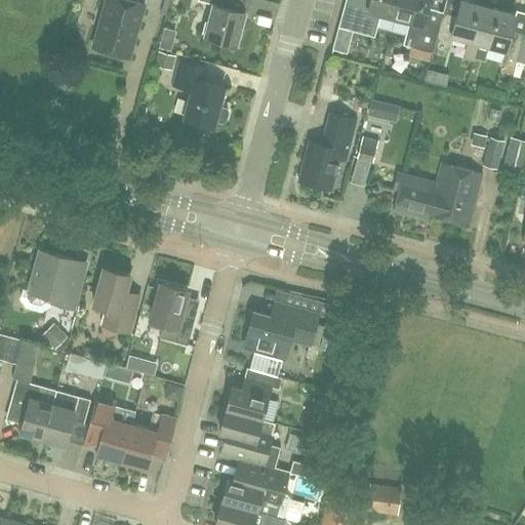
[(128,56),(144,3),(132,0),(105,0),(92,46),(128,56)]
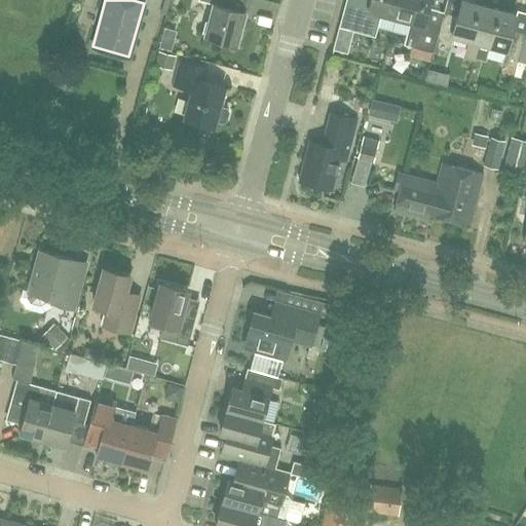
[(227,0),(196,0),(197,0),(213,4),(204,35),(234,43),(242,12),(226,7),(227,0)]
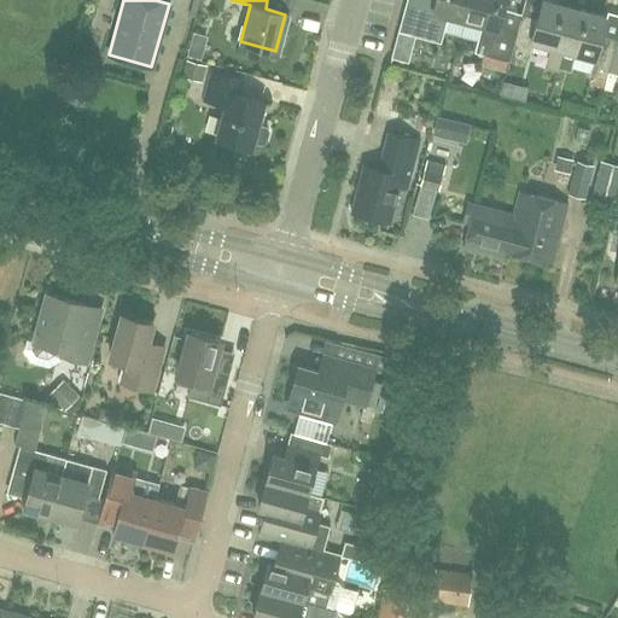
[(433,0),(432,6),(408,0),(404,0),(396,31),(439,44),(447,16),(462,21),(468,0),(433,0)]
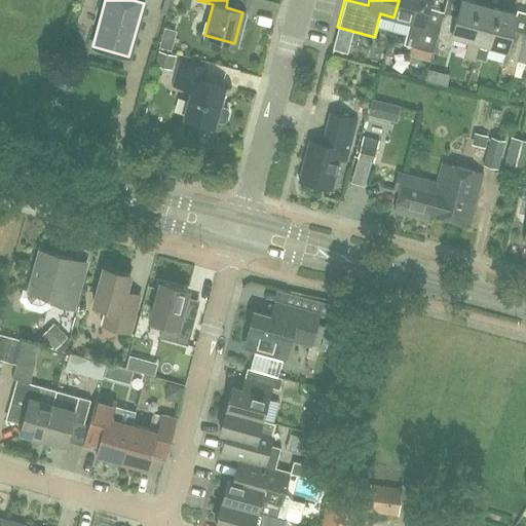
[(428,0),(399,0),(393,17),(409,22),(407,30),(412,32),(409,45),(431,51),(434,45),(438,28),(422,24),(428,0)]
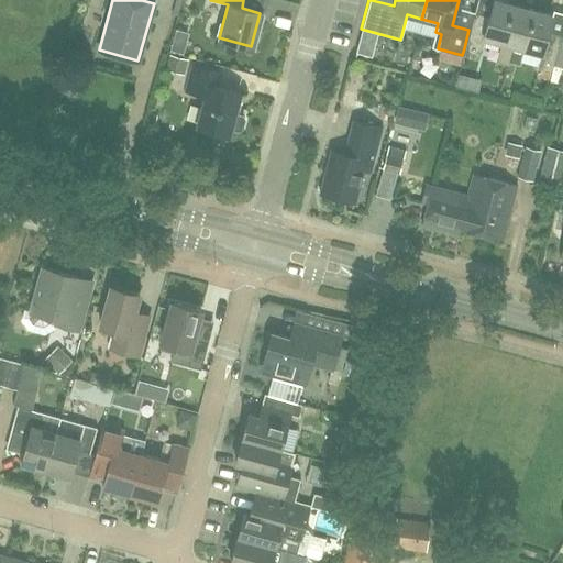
[(492,0),(488,17),(473,13),(468,30),(464,48),(462,55),(478,59),(484,39),(500,43),(495,62),(508,65),(508,63),(508,62),(511,46),(521,8),(493,0),(492,0)]
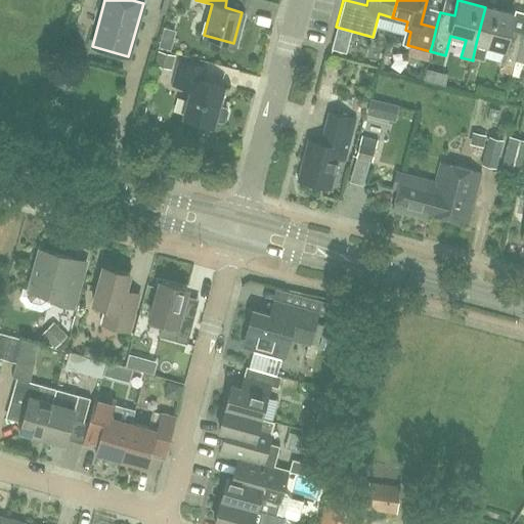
[(485,7),(476,43),(473,57),(473,58),(482,60),(486,45),(503,50),(498,63),(503,64),(500,71),(511,74),(513,68),(522,34),(509,31),(513,14),(485,7)]
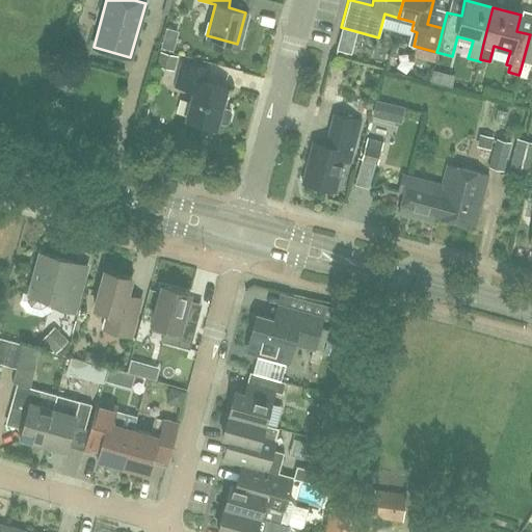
[(531,34),(530,34),(521,69),(519,75),(519,77),(526,79),(530,65),(531,65),(531,34)]
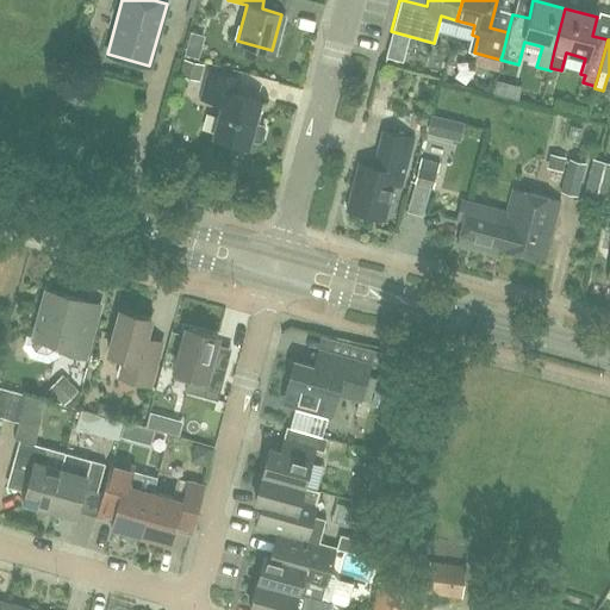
[(199,80),(203,63),(184,58),(179,74),(199,80)]
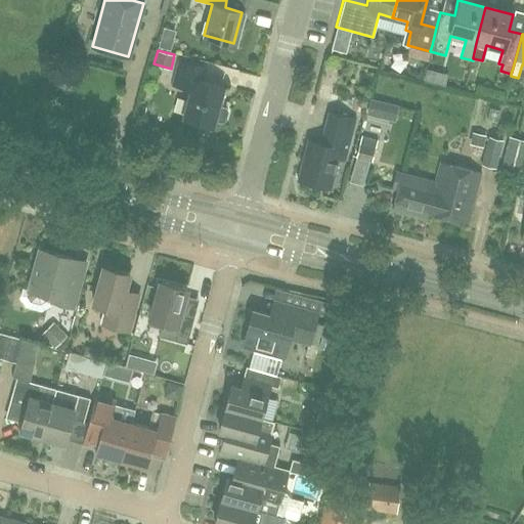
[(225,108),(217,106),(222,87),(201,81),(204,68),(178,61),(172,86),(189,90),(182,118),(212,126),(213,120),(222,122),(225,120),(227,112),(225,108)]
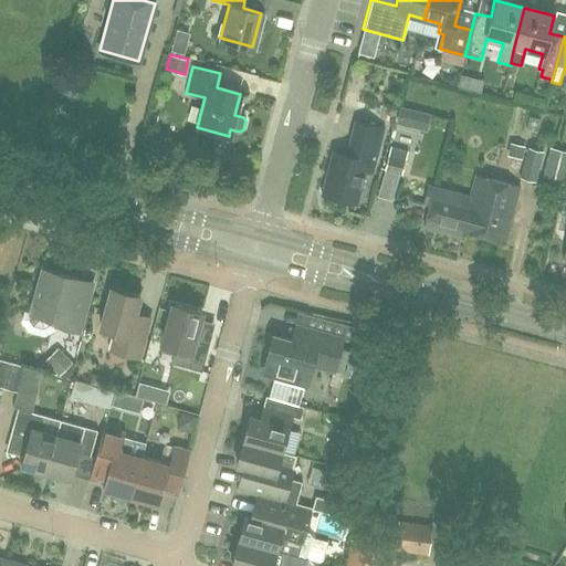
[(400,107),(396,124),(426,130),(430,115),(400,107)]
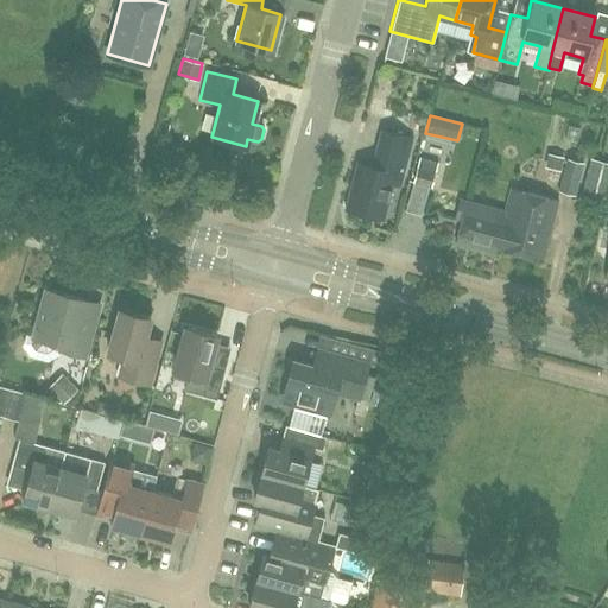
[(380,131),(375,149),(371,166),(356,163),(344,209),(381,219),(390,185),(398,188),(411,139),(380,131)]
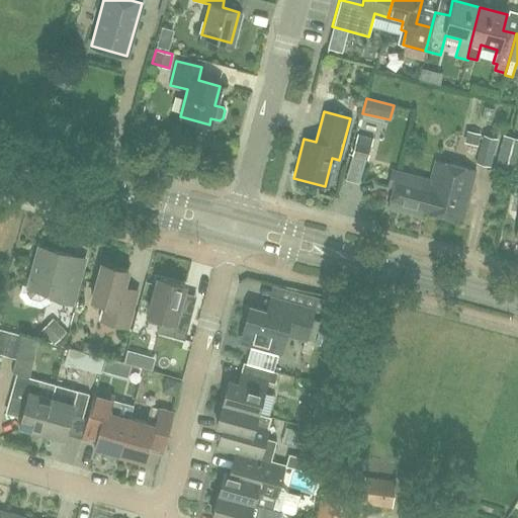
[(466,131),(463,143),(478,146),(481,135),(466,131)]
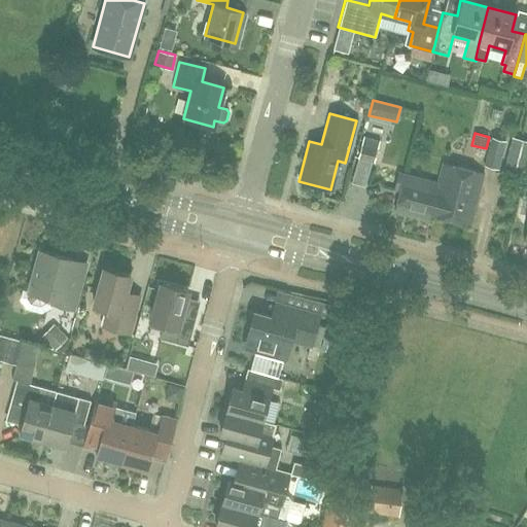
[(484,166),(498,169),(505,141),(491,137),(484,166)]
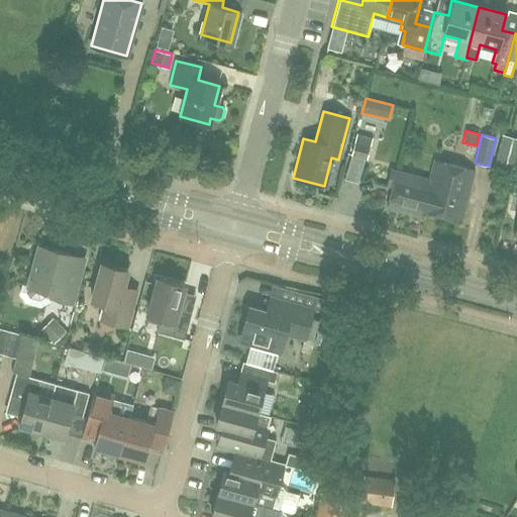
[(516,137),(502,134),(493,168),(514,174),(516,164),(516,137)]
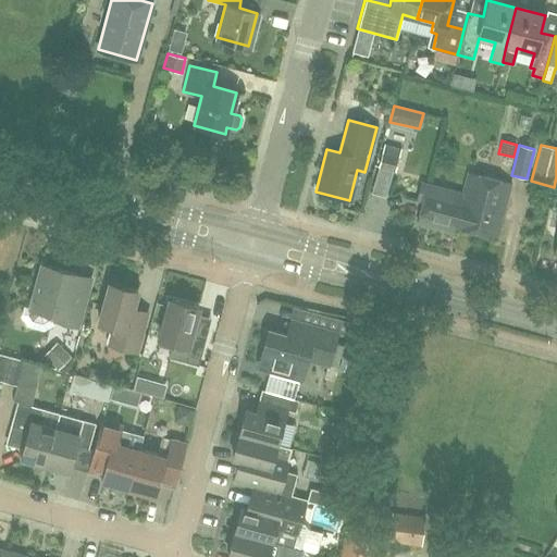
[(382,152),(378,166),(395,171),(398,157),(382,152)]
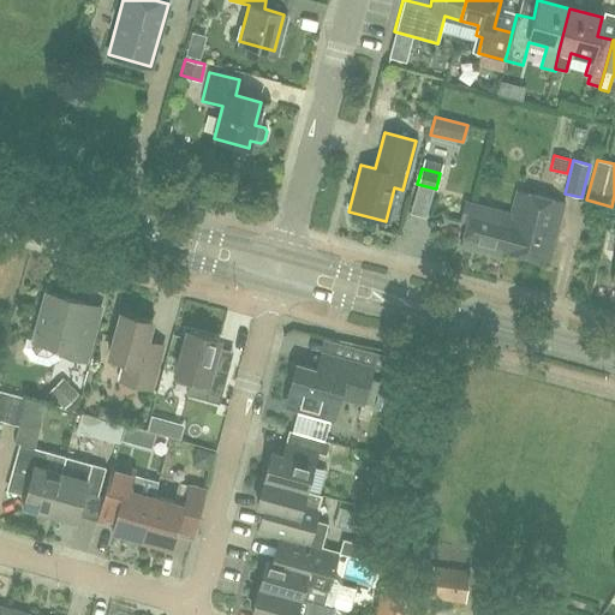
[(515,190),(507,224),(500,250),(547,263),(563,203),(515,190)]
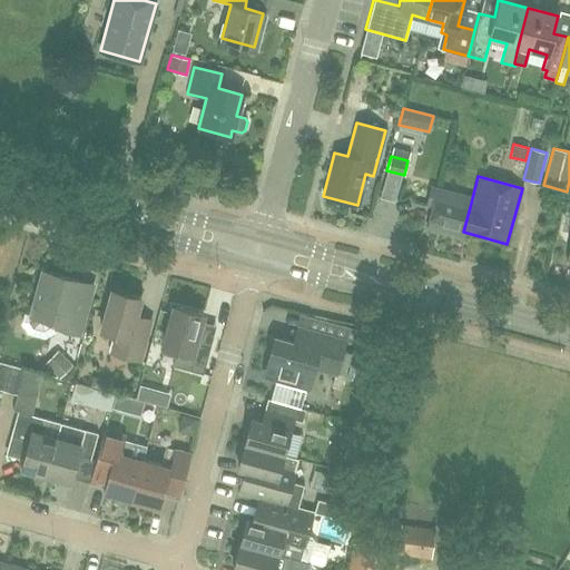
[(470,207),(457,204),(459,194),(431,186),(425,206),(432,208),(426,231),(461,239),(463,232),(470,207)]
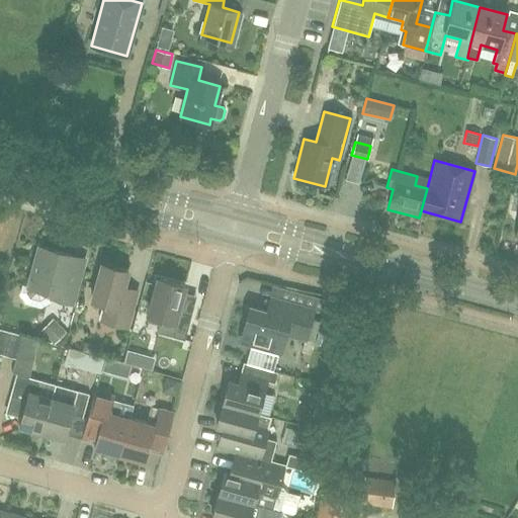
[(27,287),(28,287),(27,292),(29,297),(39,300),(45,297),(46,292),(52,294),(50,299),(71,305),(83,258),(38,246),(27,287)]
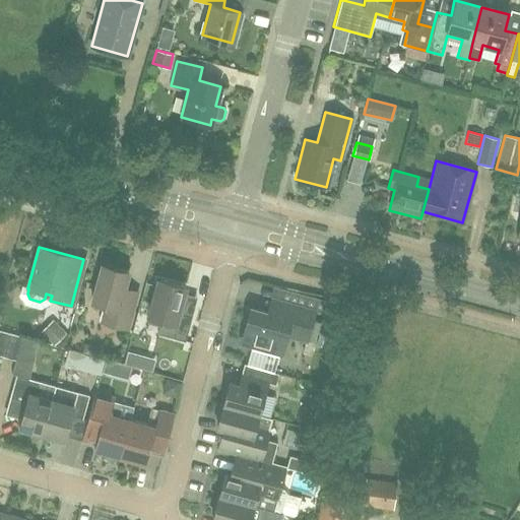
[(127,271),(102,264),(91,302),(105,306),(101,322),(126,329),(134,302),(120,298),(127,271)]
